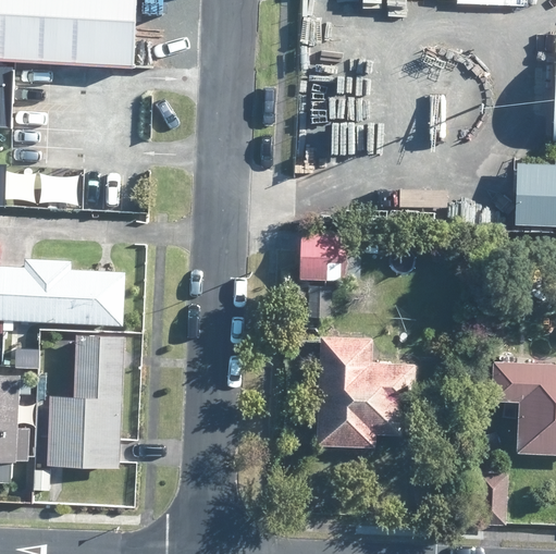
[(0,60),(36,63),(57,64),(132,68),(135,20),(151,21),(152,0),(0,0),(0,60)]
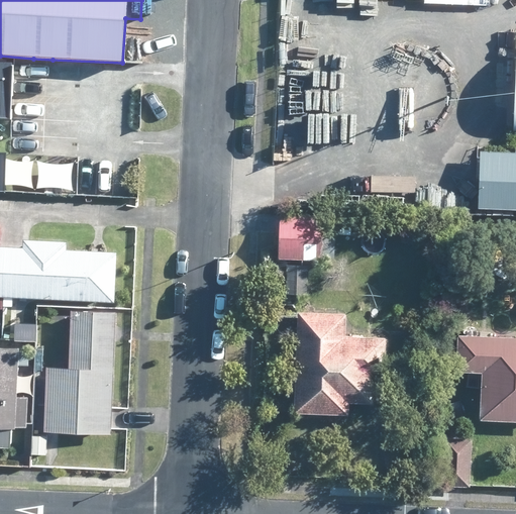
[(98,146),(100,115),(79,113),(78,145),(78,153),(75,153),(74,191),(97,192),(98,153),(98,146)]
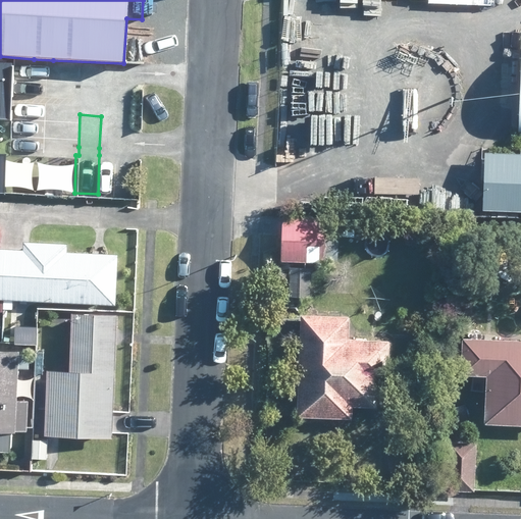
[(73,158),(46,157),(33,157),(33,160),(33,178),(72,178),(73,158)]
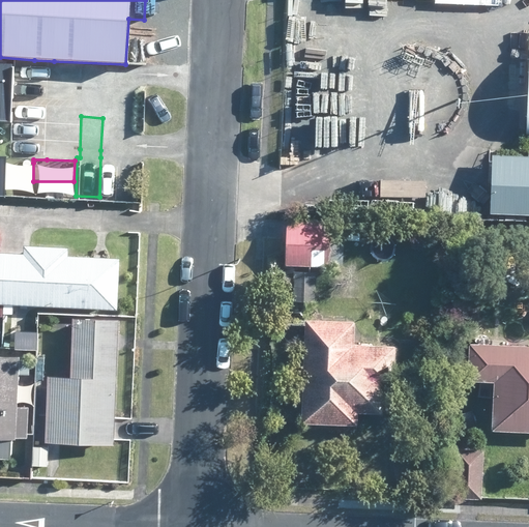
[(528,159),(493,159),(492,217),(528,218),(528,159)]
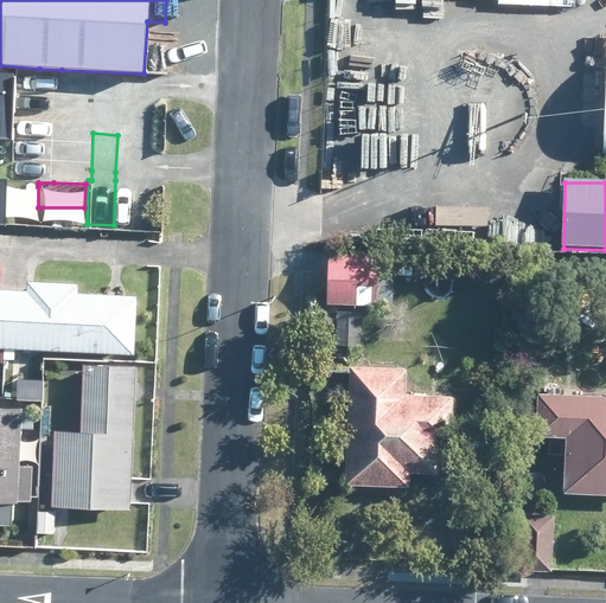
[(327,257),(326,277),(325,302),(374,305),(376,256),(327,254),(327,257)]
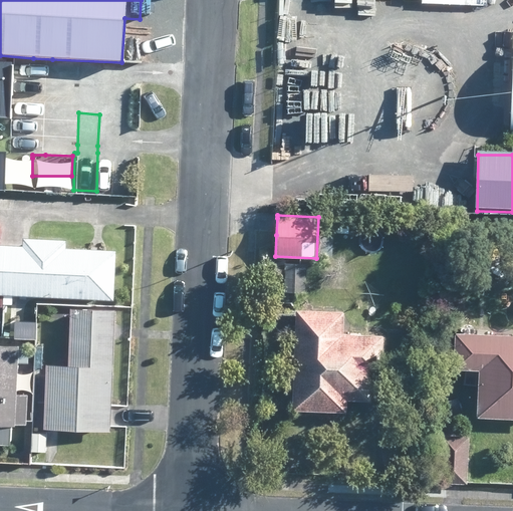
[(0,294),(15,295),(111,301),(113,252),(104,252),(92,251),(62,250),(62,242),(30,241),(22,240),(22,247),(0,245),(0,294)]
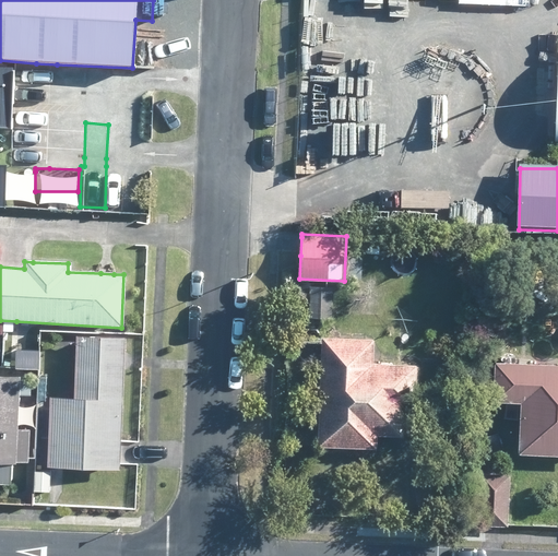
[(330,320),(332,296),(289,293),(288,315),(299,316),(308,316),(308,319),(330,320)]
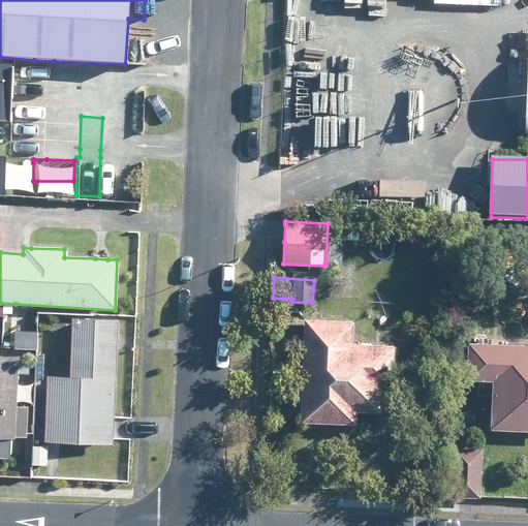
[(11,306),(4,306),(0,306),(0,317),(1,317),(1,313),(3,313),(10,314),(11,306)]
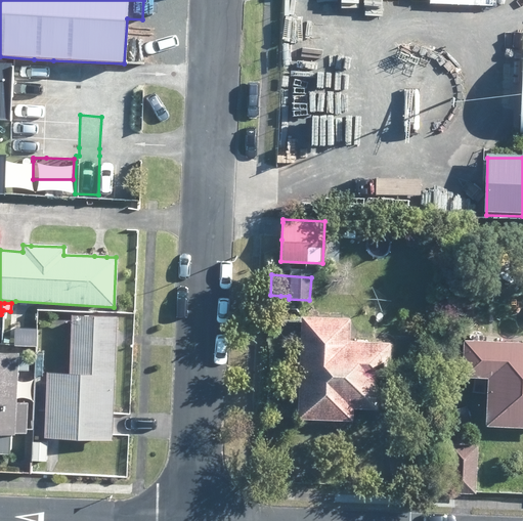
[(115,350),(115,329),(115,317),(72,315),(71,374),(46,373),(44,438),(58,438),(112,440),(112,437),(113,415),(115,350)]
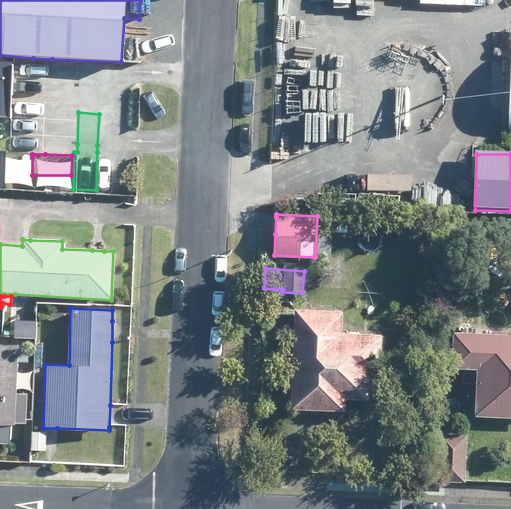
[(342,311),(306,310),(293,309),(290,409),(344,411),(345,407),(345,399),(368,400),(369,375),(379,375),(381,334),(341,333),(342,314),(342,311)]
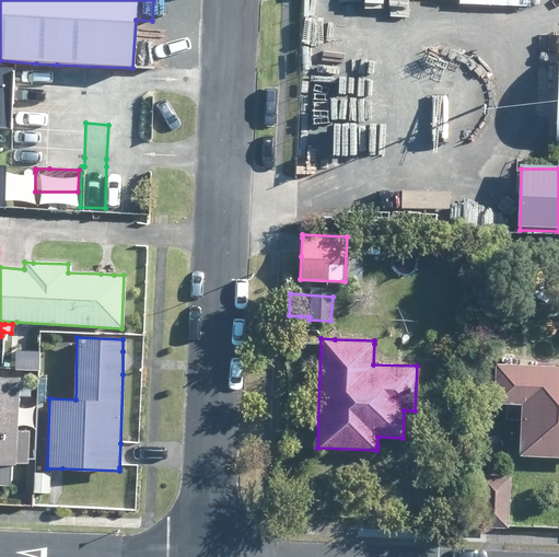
[(37,370),(37,355),(14,355),(14,370),(37,370)]
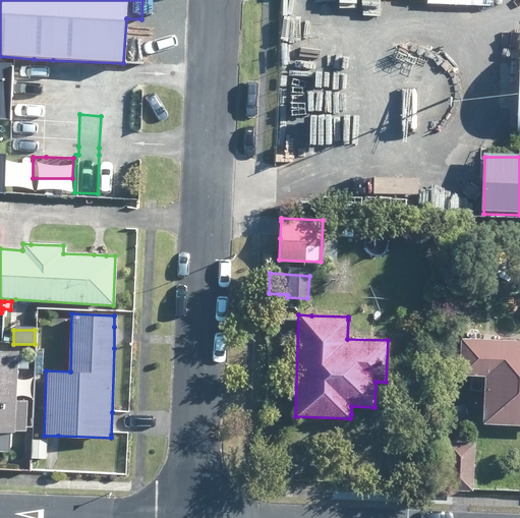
[(519,424),(519,340),(460,338),(459,376),(484,376),(482,423),(519,424)]
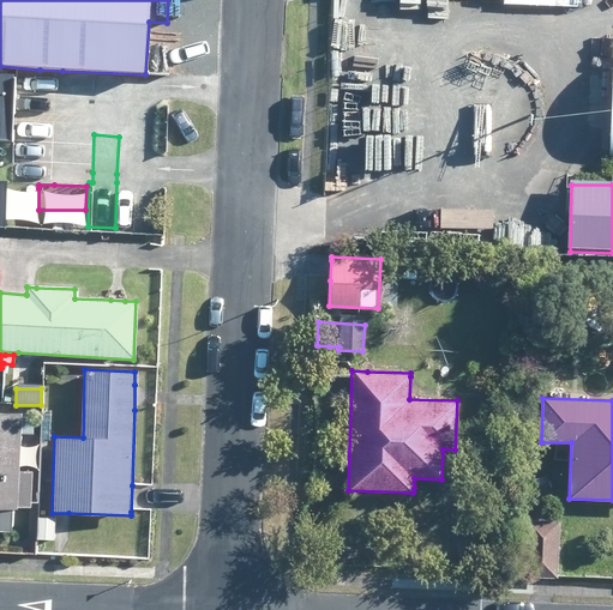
[(29,508),(29,502),(30,472),(17,472),(19,433),(31,434),(32,418),(19,418),(20,414),(0,412),(0,531),(5,532),(10,532),(11,507),(29,508)]
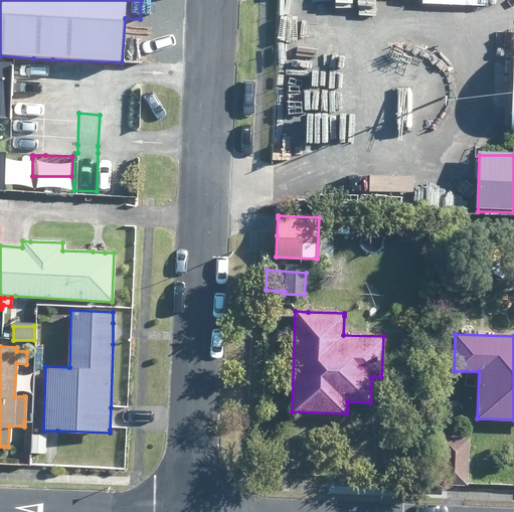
[(30,455),(44,455),(44,435),(38,435),(38,425),(31,424),(30,455)]
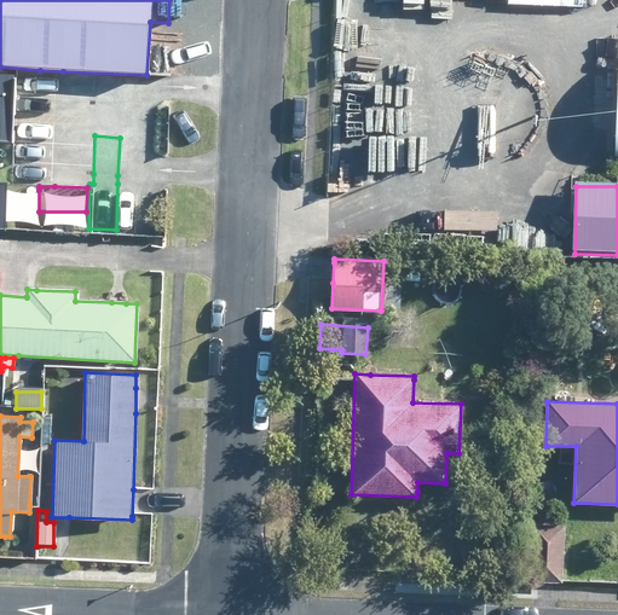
[(531,526),(530,582),(560,585),(561,526),(531,526)]
